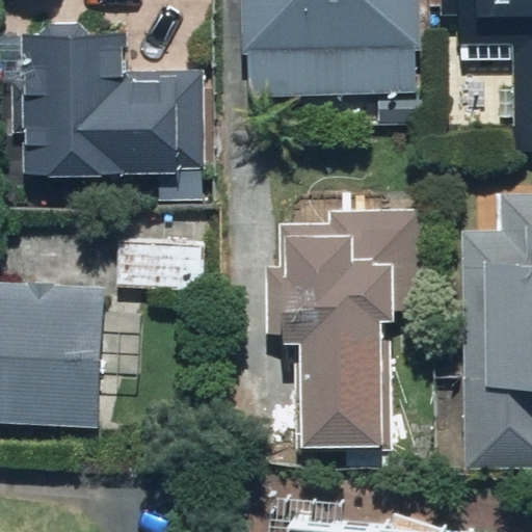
[(242,0),(242,91),(414,92),(414,0),(242,0)]
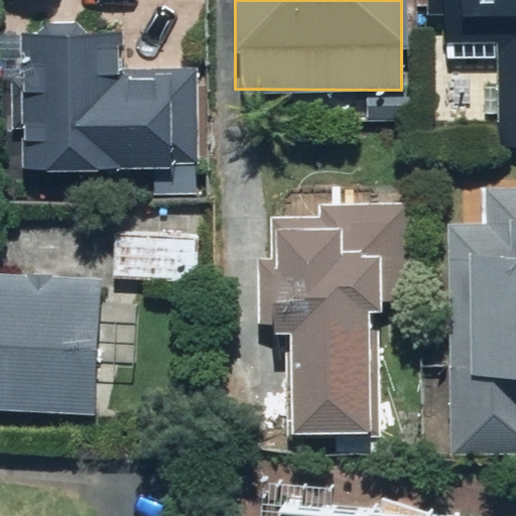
[(515,0),(420,0),(421,28),(497,28),(496,145),(515,144),(515,0)]
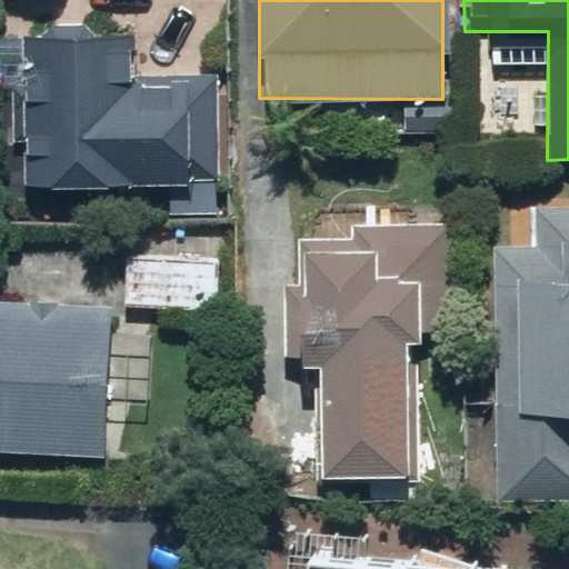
[(129,33),(0,28),(0,85),(10,86),(8,141),(21,142),(19,187),(155,192),(155,181),(170,182),(169,210),(216,212),(221,68),(172,66),(173,52),(129,50),(129,33)]
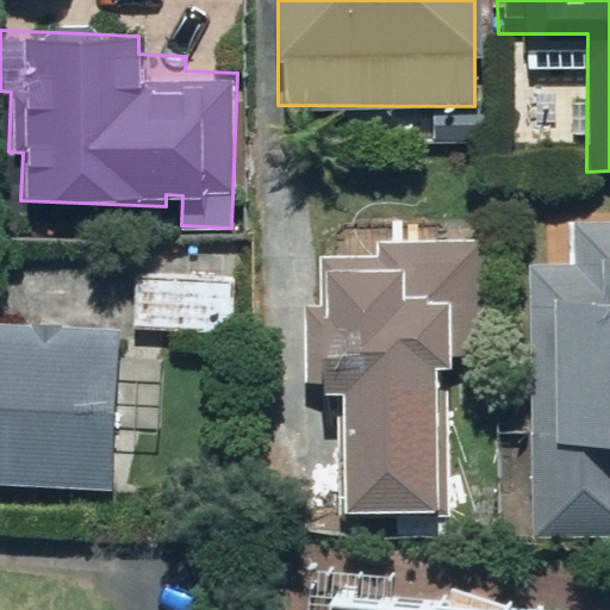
[(609,221),(568,221),(568,266),(529,266),(529,530),(609,530),(609,221)]
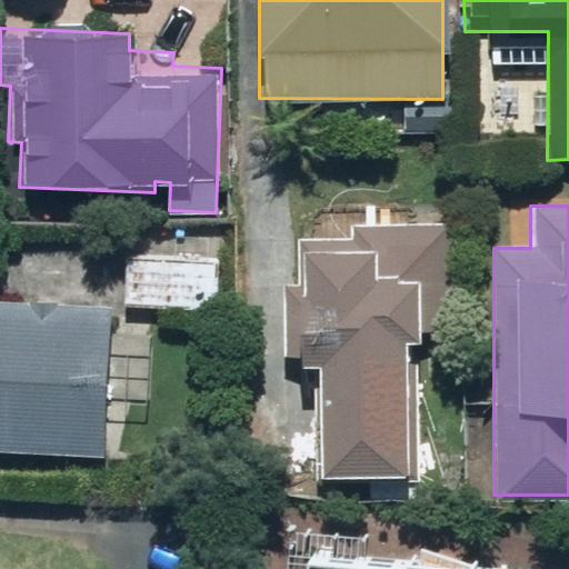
[(325,343),(316,473),(421,480),(431,337),(453,338),(461,223),(346,216),(343,239),(299,237),(292,341),(325,343)]
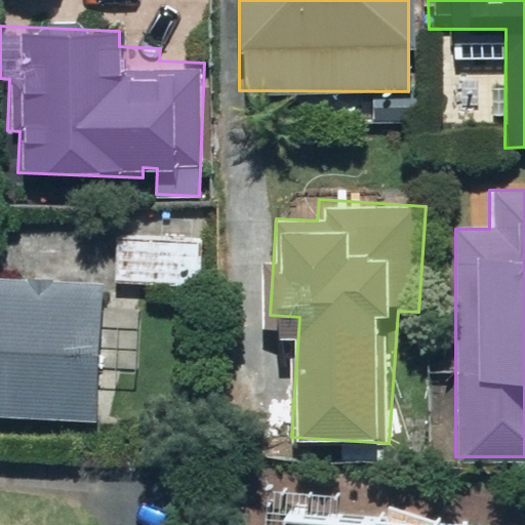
[(205,235),(115,233),(114,286),(203,288),(205,235)]
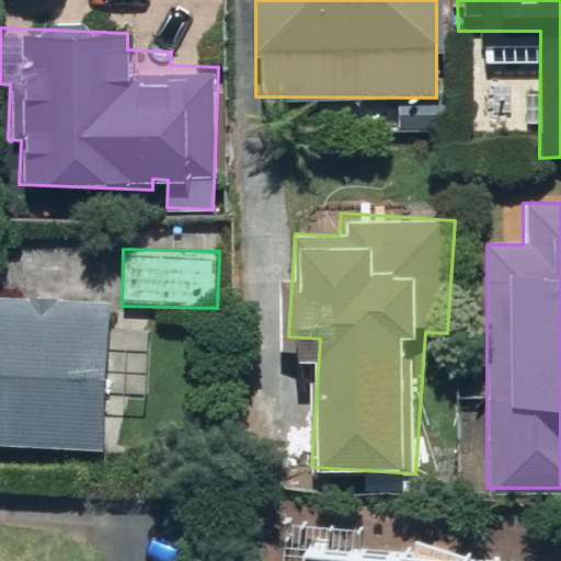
[(110,304),(0,296),(0,445),(99,453),(110,304)]
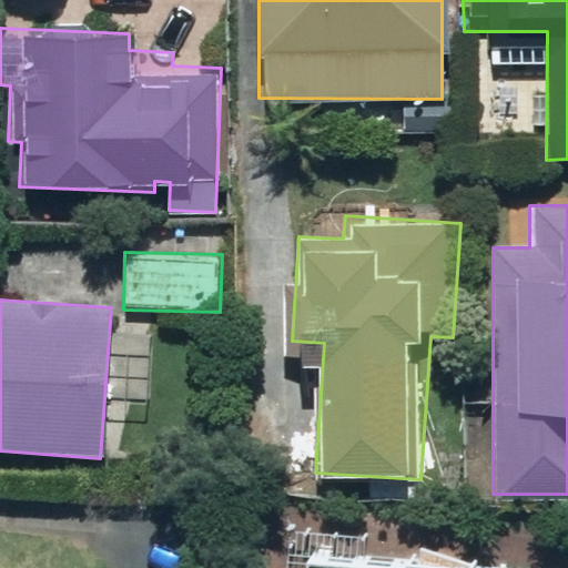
[(300,550),(283,548),(282,567),(528,567),(529,560),(300,550)]
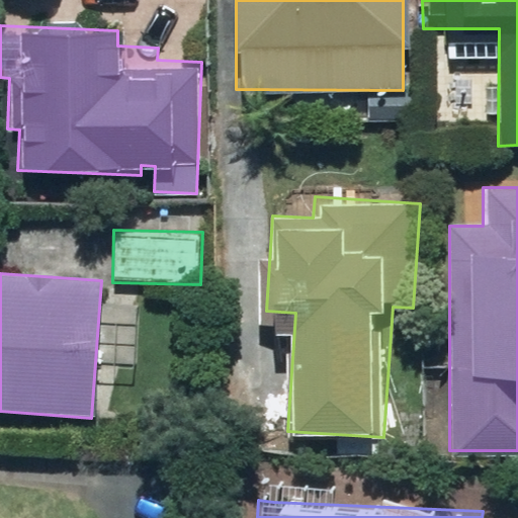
All buildings are outlined.
